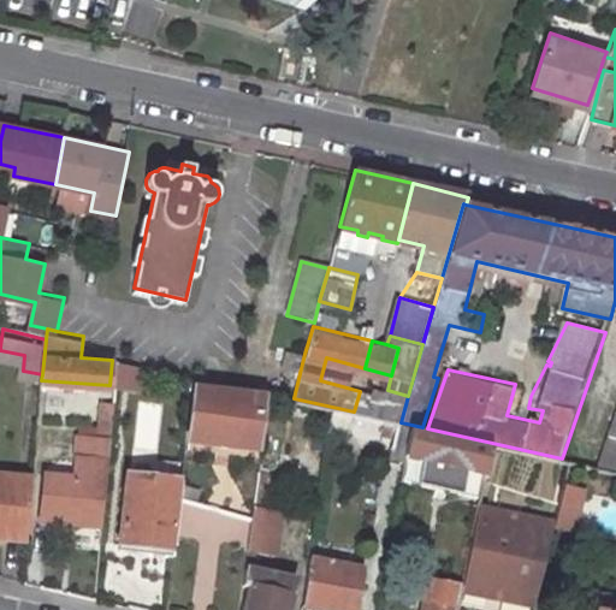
[(301,368),(304,354),(290,350),(286,365),(301,368)]
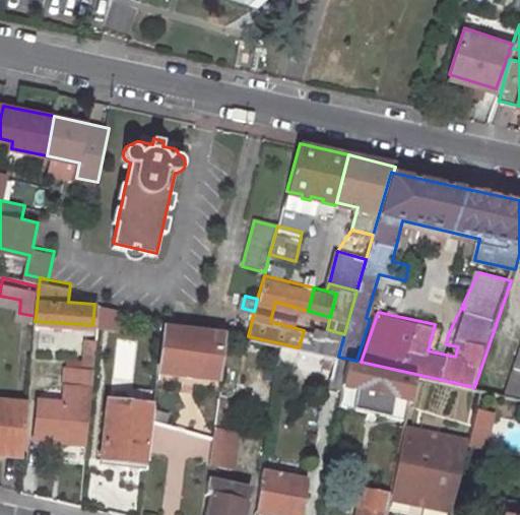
[(224,335),(167,326),(164,369),(218,377),(224,335)]
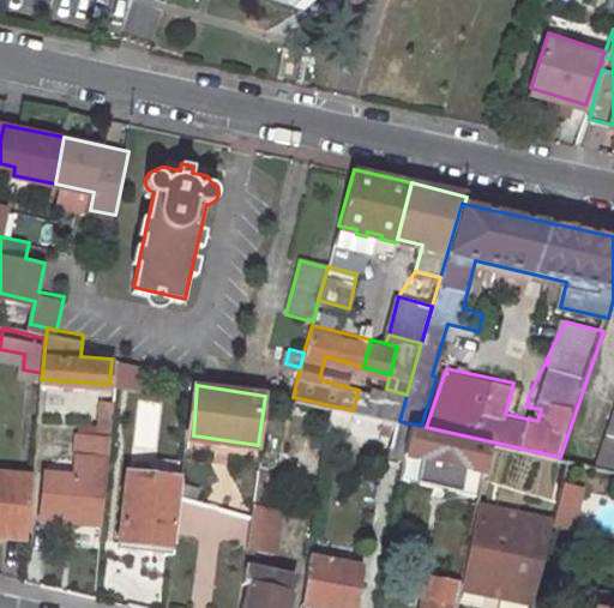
[(399,421),(407,395),(386,389),(374,385),(373,393),(359,390),(353,410),(396,420),(399,421)]
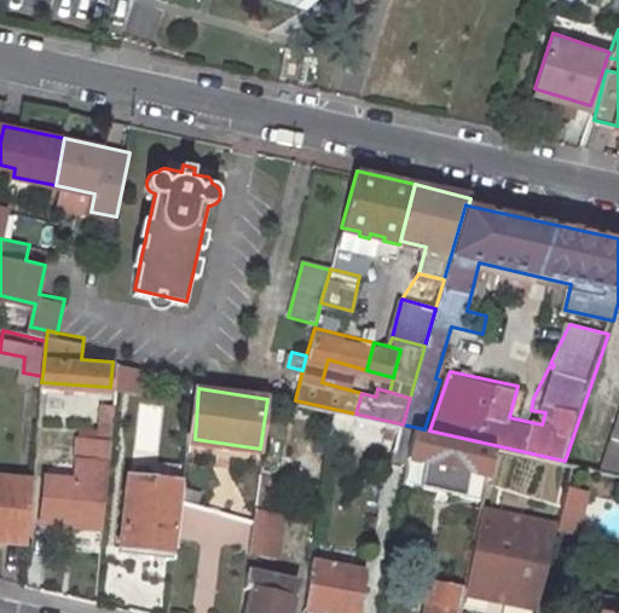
[(334,409),(330,432),(393,445),(399,423),(356,414),(334,409)]
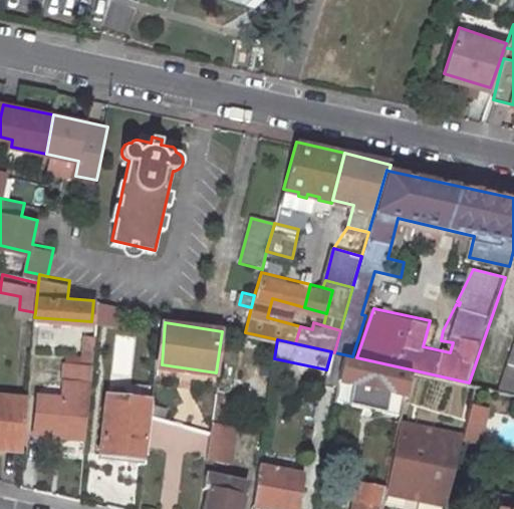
[(513,343),(499,388),(513,391),(513,343)]
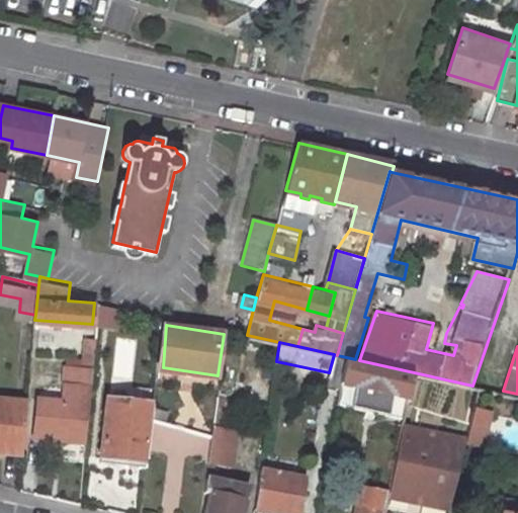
[(342,356),(338,380),(409,397),(414,372),(359,360),(355,359),(342,356)]
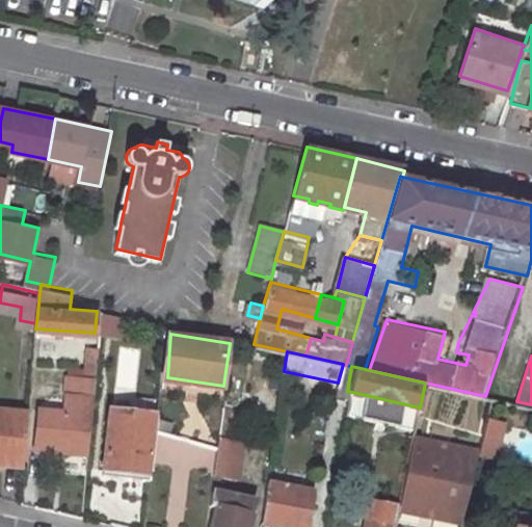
[(99,376),(75,373),(73,403),(96,406),(99,376)]
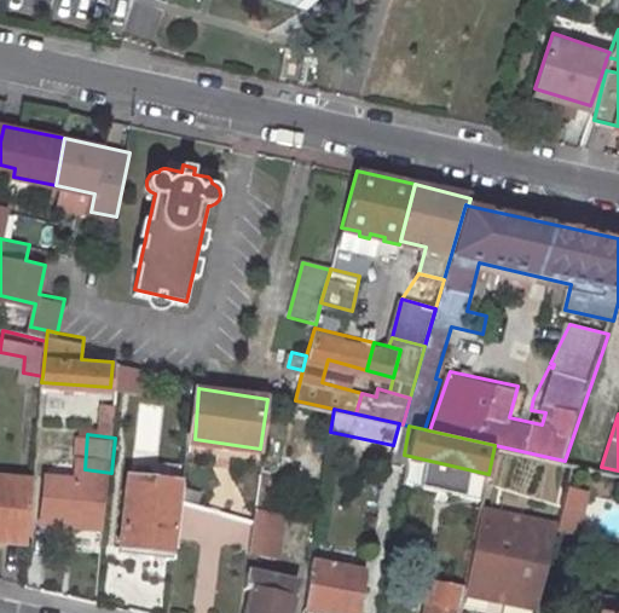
[(33,469),(0,466),(0,518),(28,520),(33,469)]
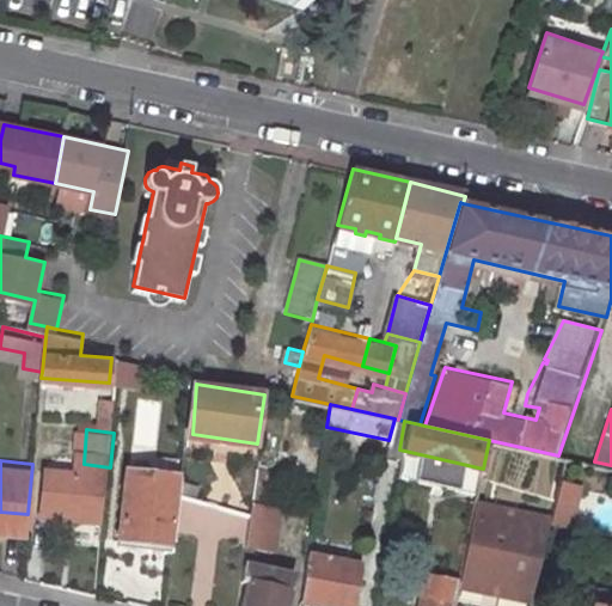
[(73,467),(46,464),(42,510),(101,518),(104,491),(81,488),(72,485),(73,467)]
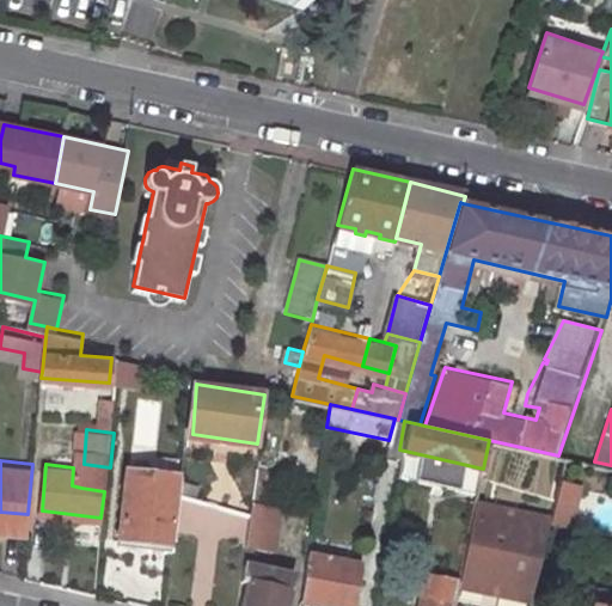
[(84,464),(81,488),(104,491),(106,491),(110,467),(84,464)]
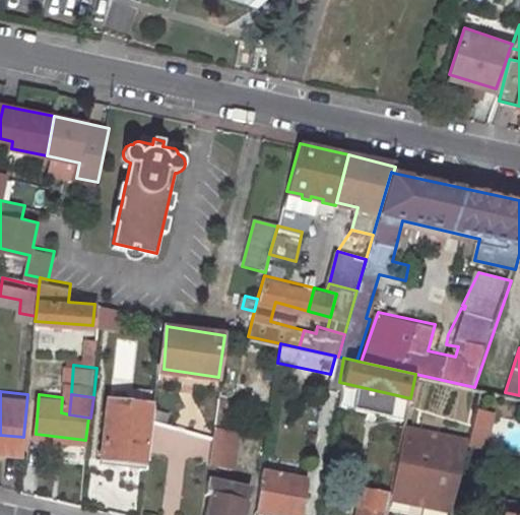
[(154,399),(109,395),(103,461),(148,465),(154,399)]
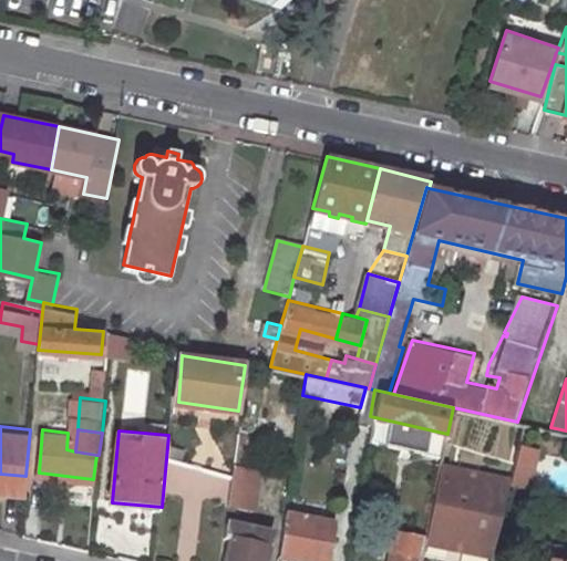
[(169,486),(218,497),(225,460),(176,446),(169,486)]
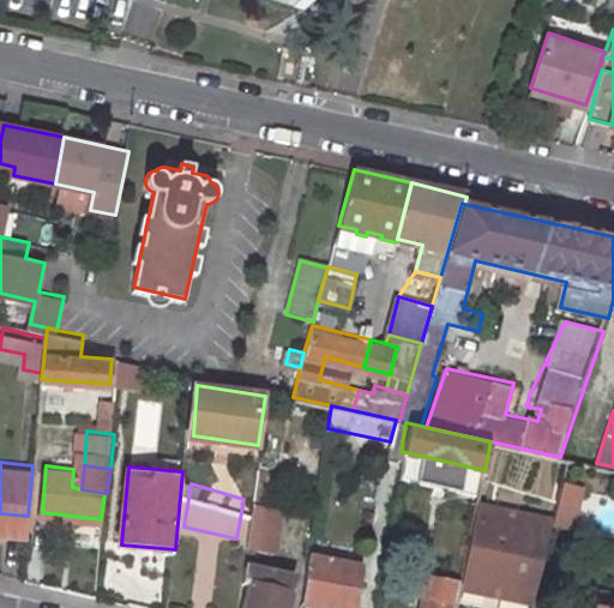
[(552,518),(477,501),(458,583),(530,600),(552,518)]
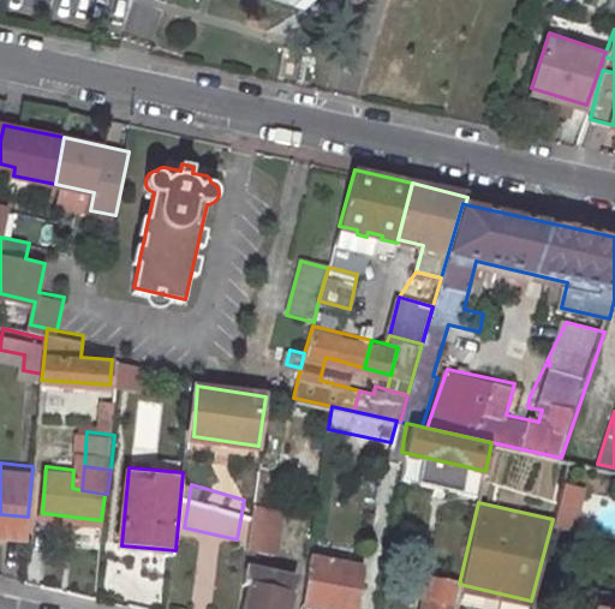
[(252,509),(245,560),(246,560),(254,561),(254,555),(273,557),(275,531),(281,532),(282,512),(252,509)]
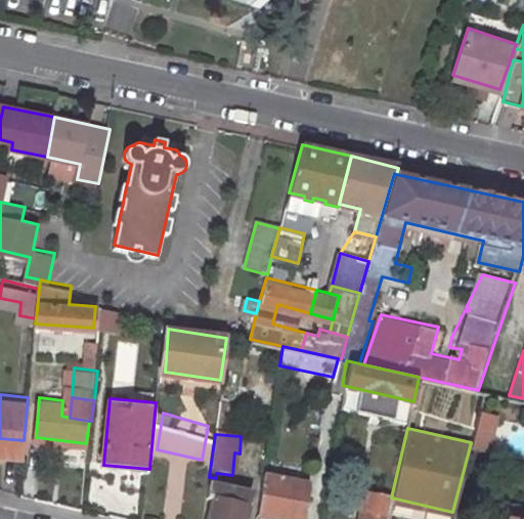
[(0,438),(0,450),(23,452),(24,440),(0,438)]
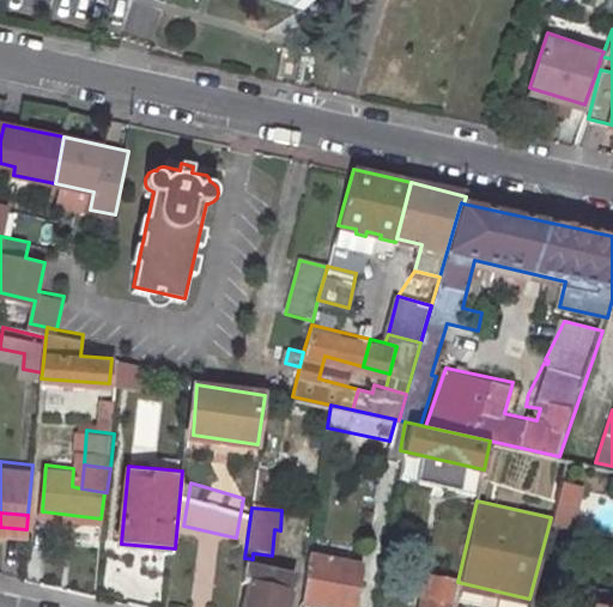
[(352,606),(360,562),(307,548),(299,595),(352,606)]
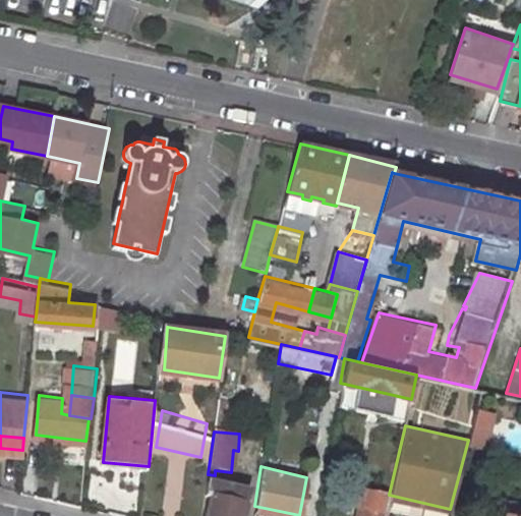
[(389,488),(361,480),(353,515),(384,515),(386,510),(384,510),(389,488)]
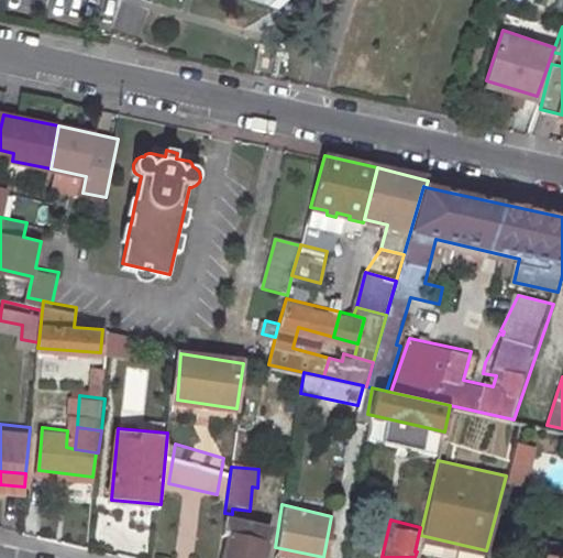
[(260,557),(265,536),(223,525),(219,557),(260,557)]
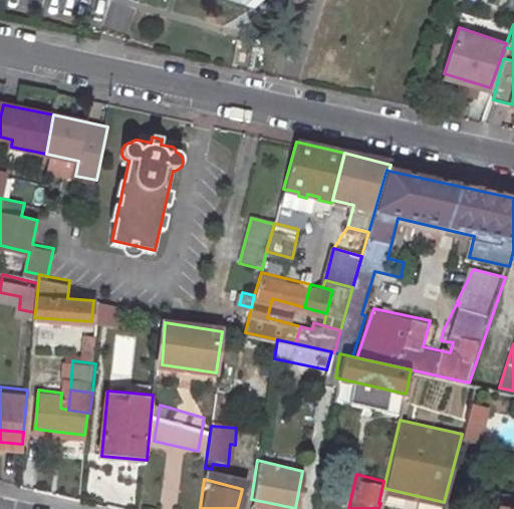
[(513,508),(513,498),(502,495),(498,508),(513,508)]
